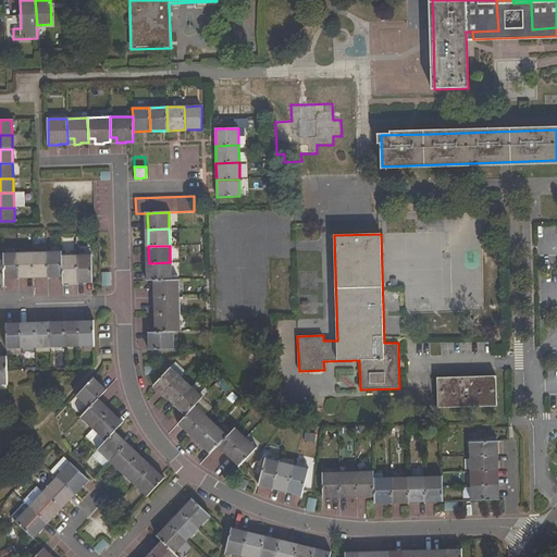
[(48,254),(48,275),(56,275),(56,274),(63,273),(62,258),(62,252),(48,254)]
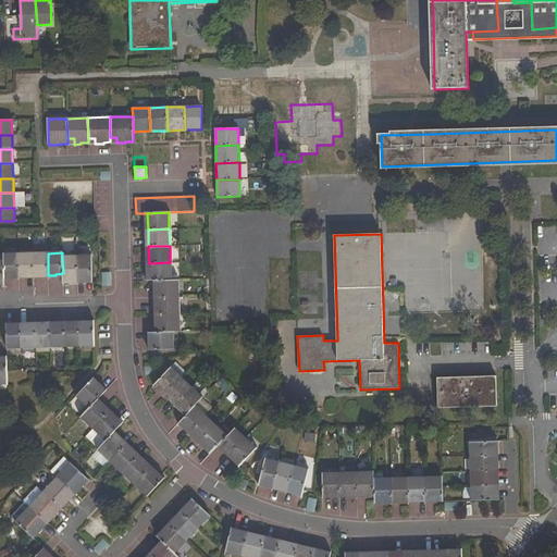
[(33,255),(34,274),(41,274),(41,275),(48,275),(48,254),(33,255)]
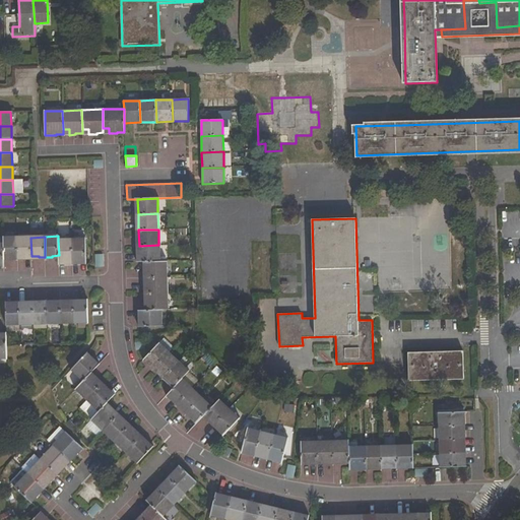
[(18,258),(17,238),(3,239),(4,245),(4,257),(11,257),(11,258),(18,258)]
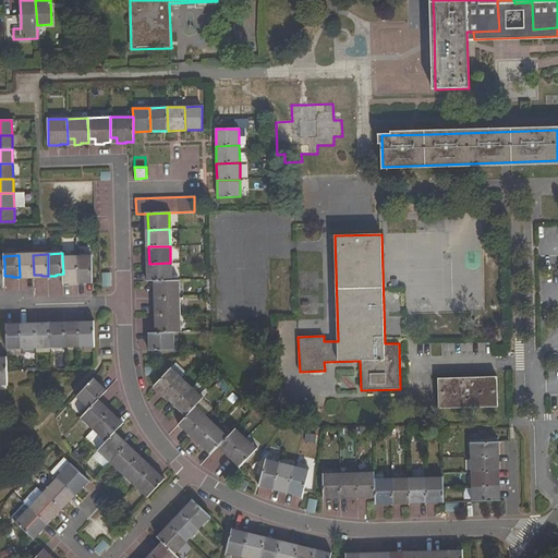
[(19,255),(20,277),(26,277),(26,276),(34,275),(33,255),(19,255)]
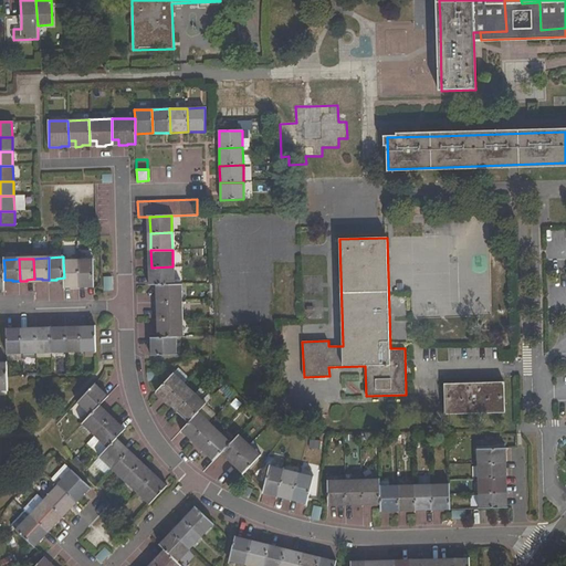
[(79,286),(79,261),(63,262),(64,278),(64,282),(64,285),(71,285),(72,286),(79,286)]
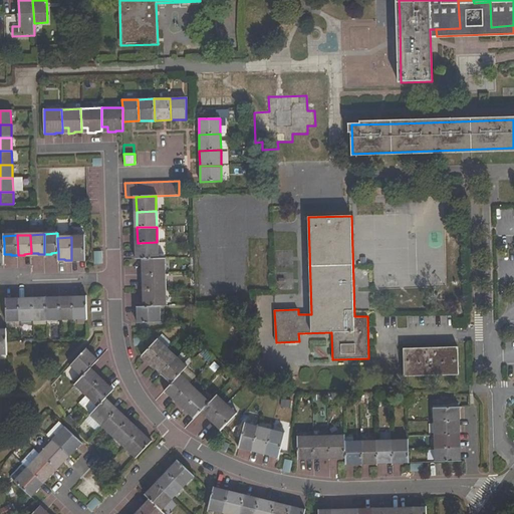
[(71,237),(71,260),(77,260),(77,258),(85,258),(85,237),(71,237)]
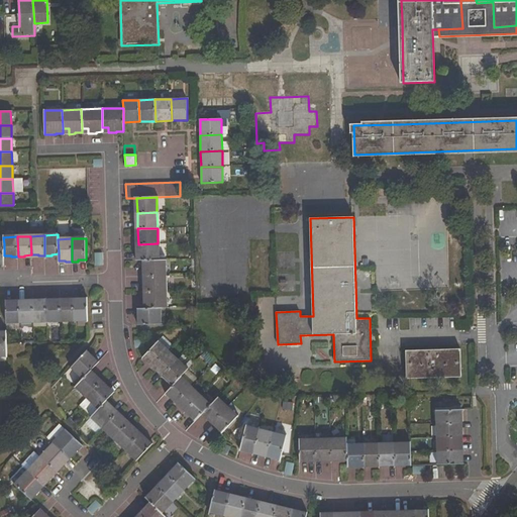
[(158,243),(138,244),(138,261),(142,261),(144,260),(159,260),(158,243)]
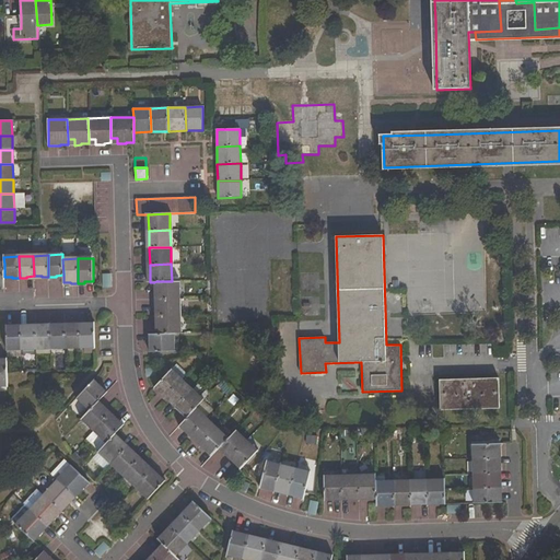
[(158,301),(178,300),(177,281),(172,281),(156,281),(158,301)]
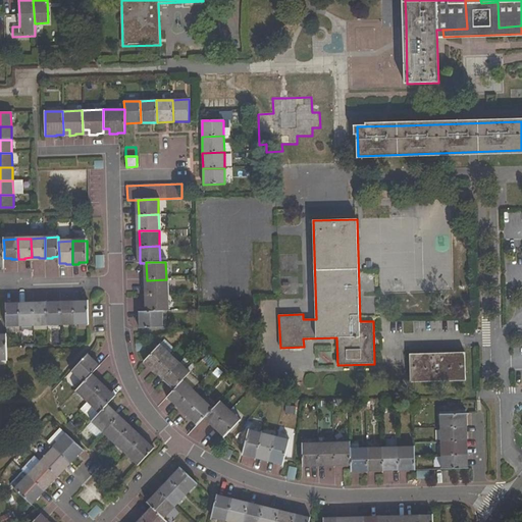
[(147,296),(167,295),(166,279),(147,280),(147,296)]
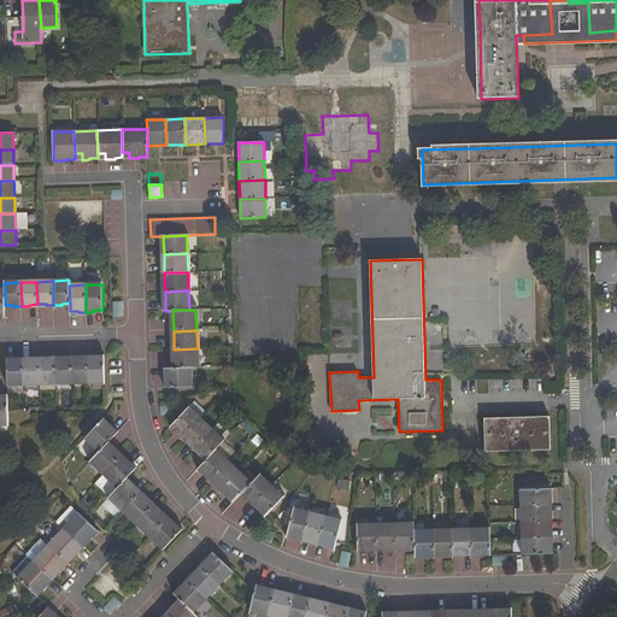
[(198,348),(174,350),(175,369),(191,368),(198,368),(198,348)]
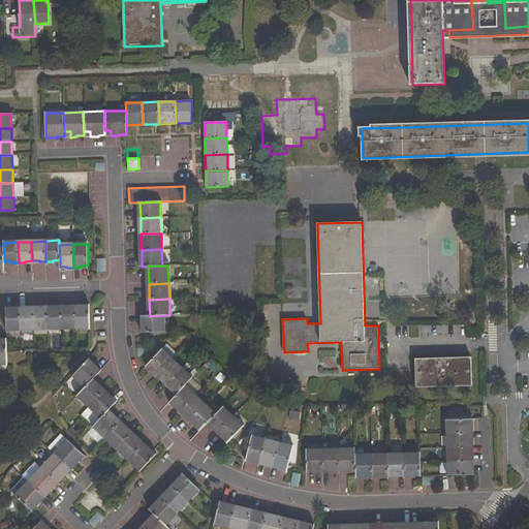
[(48,309),(48,328),(61,328),(61,309),(53,309),(53,307),(48,308),(48,309)]
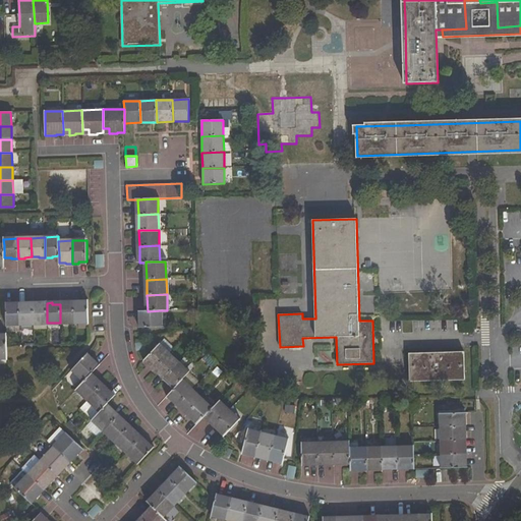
[(60,304),(60,323),(74,323),(73,303),(66,303),(67,302),(60,302),(60,304)]
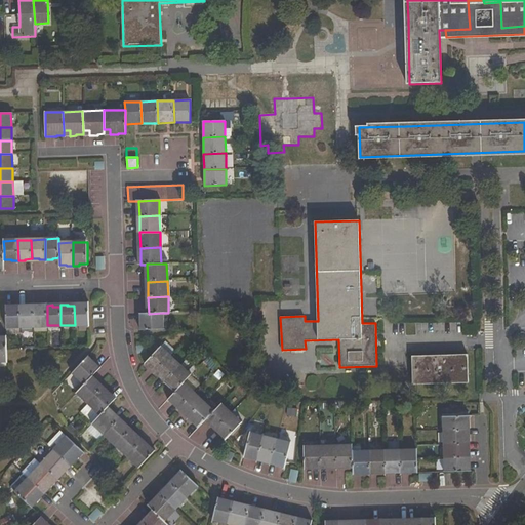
[(74,306),(75,325),(88,324),(88,306),(81,306),(81,305),(74,305),(74,306)]
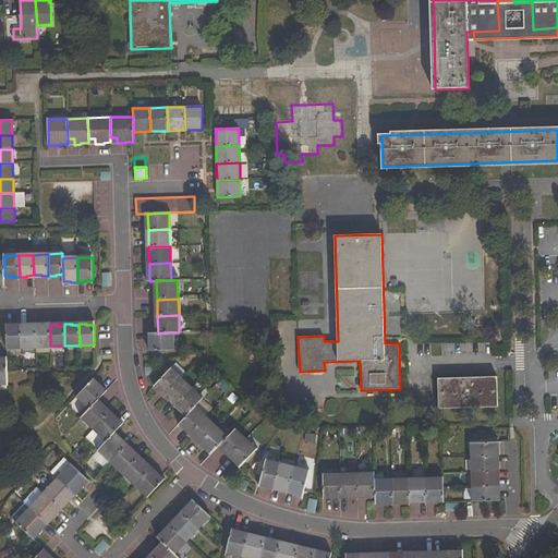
[(21,327),(22,347),(36,347),(36,327),(29,327),(29,325),(21,326),(21,327)]
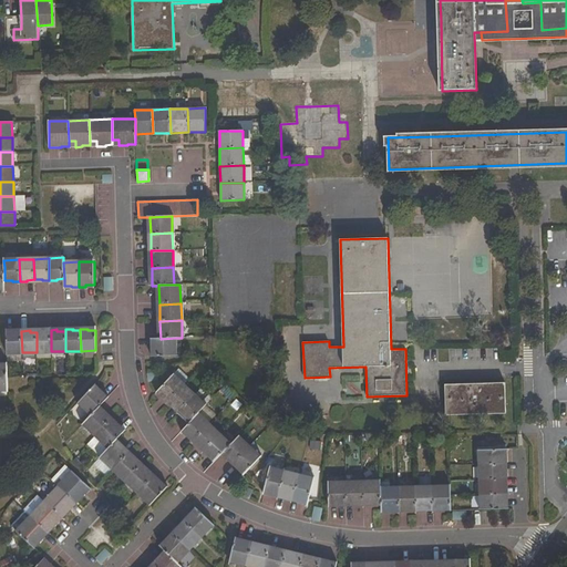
[(37,332),(37,352),(51,351),(51,331),(44,331),(44,330),(37,330),(37,332)]
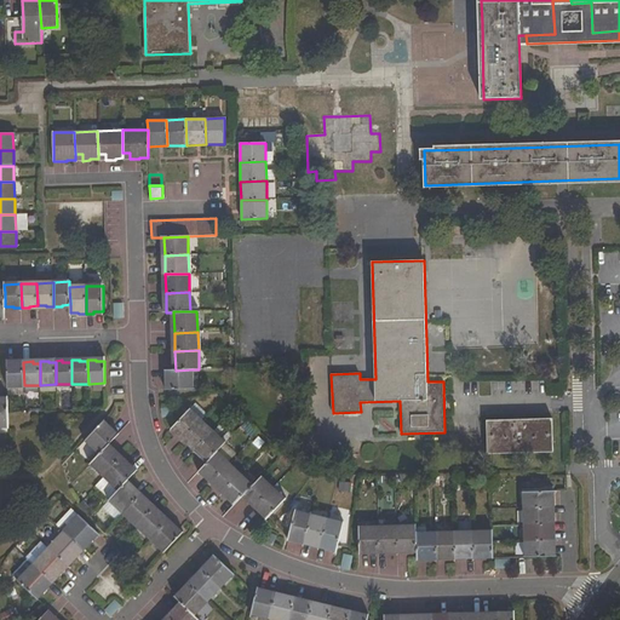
[(24,385),(23,363),(16,363),(16,362),(7,362),(7,386),(24,385)]
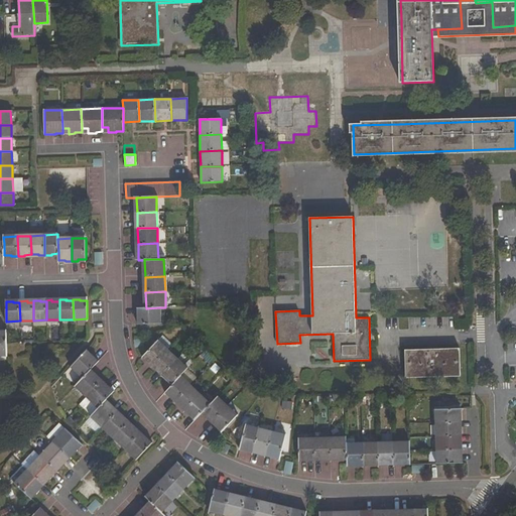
[(159,324),(159,307),(146,308),(144,308),(139,308),(140,325),(159,324)]
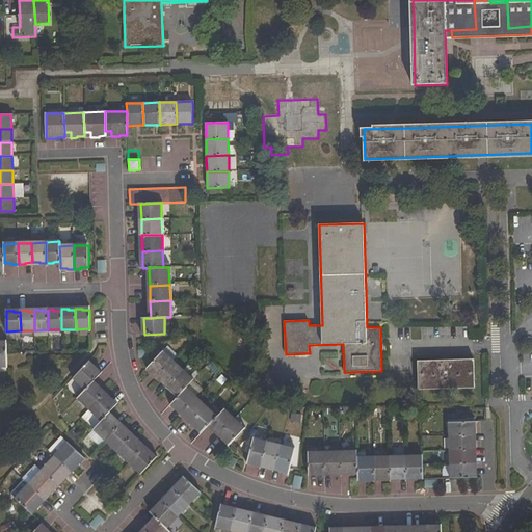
[(159,375),(173,362),(162,352),(150,366),(155,371),(153,373),(158,377),(159,375)]
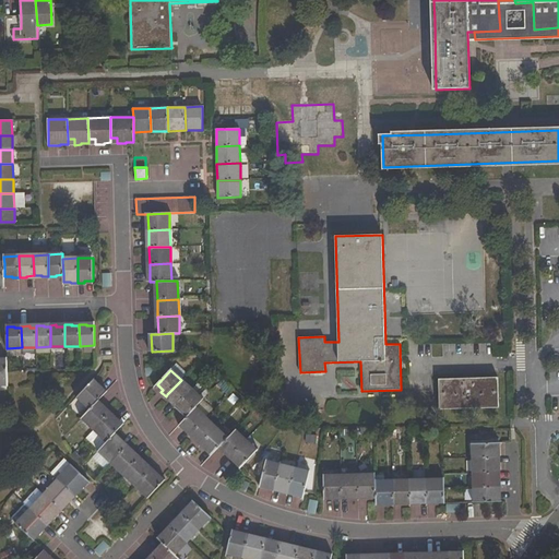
[(498,378),(439,379),(440,409),(499,407),(498,378)]
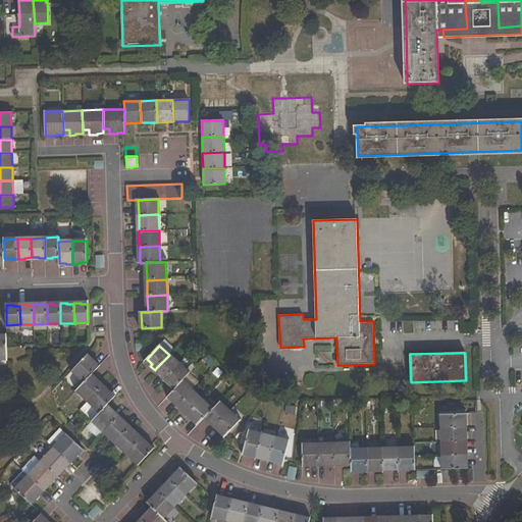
[(99,366),(100,365),(92,357),(89,354),(87,355),(99,366)]
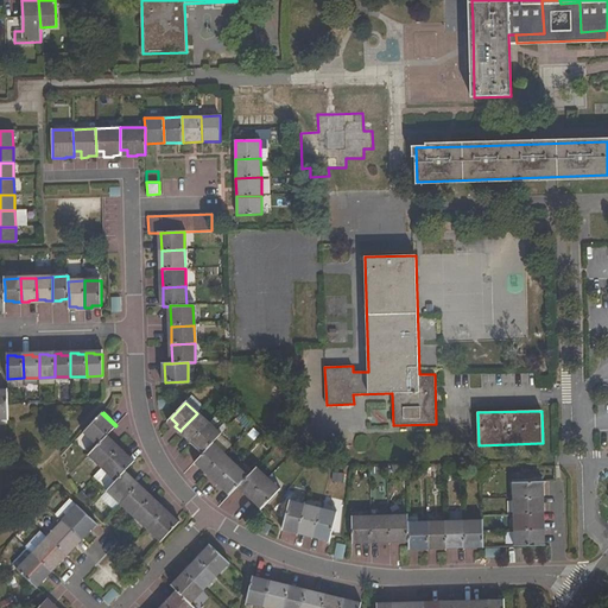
[(84,431),(99,444),(103,438),(107,435),(115,426),(101,413),(84,431)]
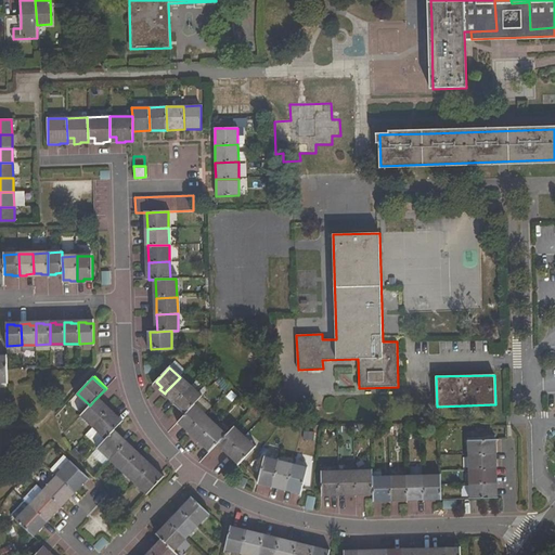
[(180,377),(166,391),(171,397),(170,399),(176,403),(177,402),(191,387),(180,377)]
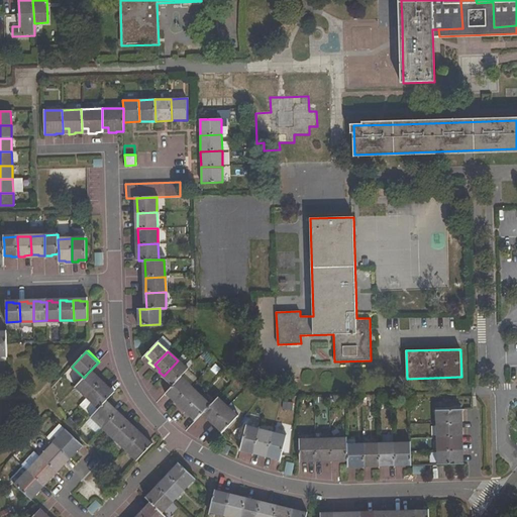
[(150,360),(145,355),(142,358),(151,368),(153,367),(148,363),(150,360)]
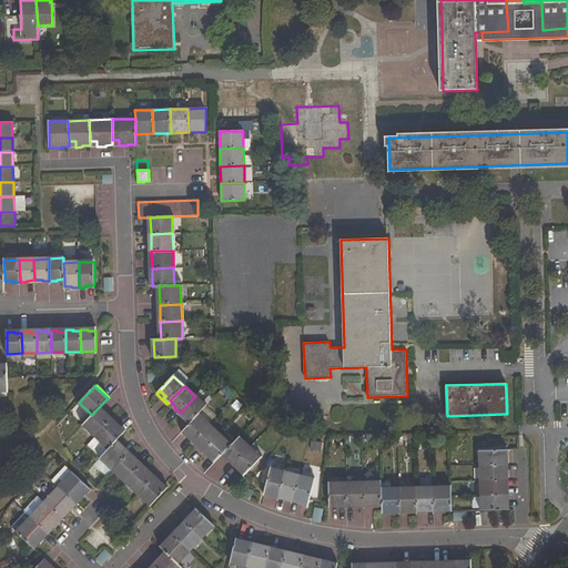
[(195,396),(181,412),(186,416),(185,418),(191,424),(199,415),(206,406),(195,396)]
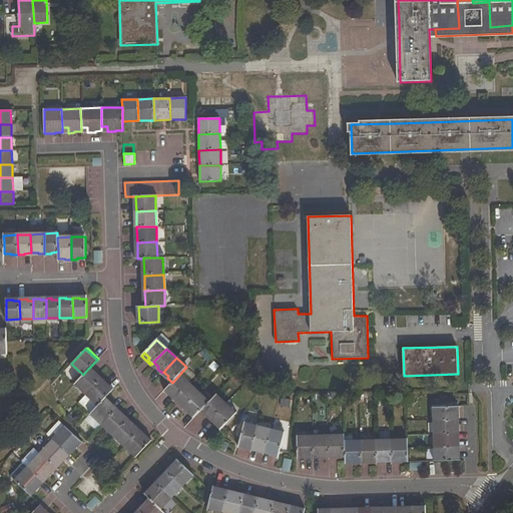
[(152,364),(150,365),(161,375),(162,373),(157,369),(158,367),(153,362),(152,364)]
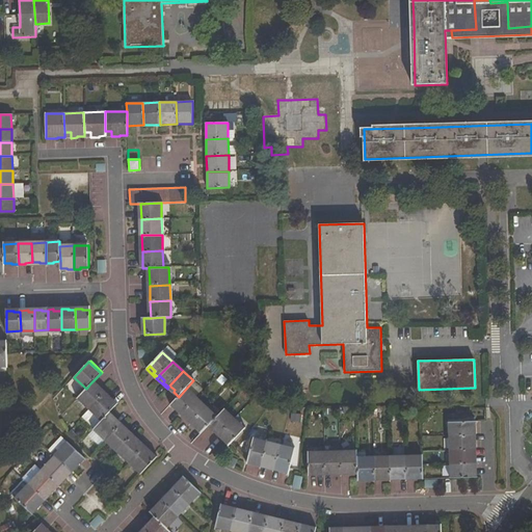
[(106,393),(94,380),(90,383),(98,391),(99,389),(104,395),(106,393)]
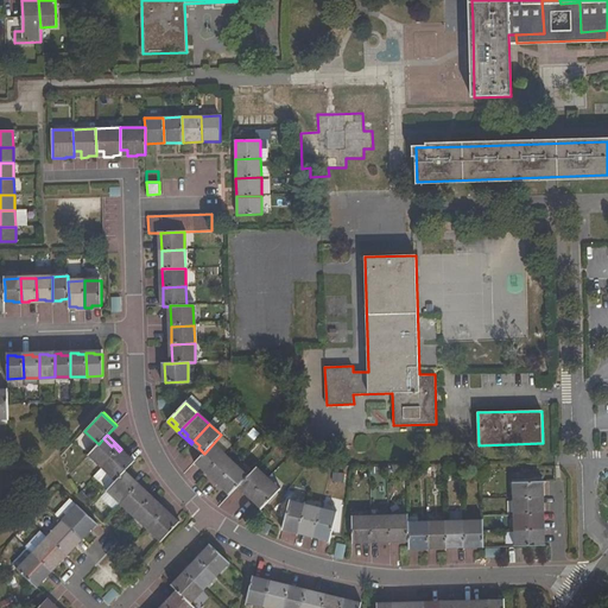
[(103,467),(119,451),(113,444),(112,447),(103,438),(99,444),(89,454),(103,467)]
